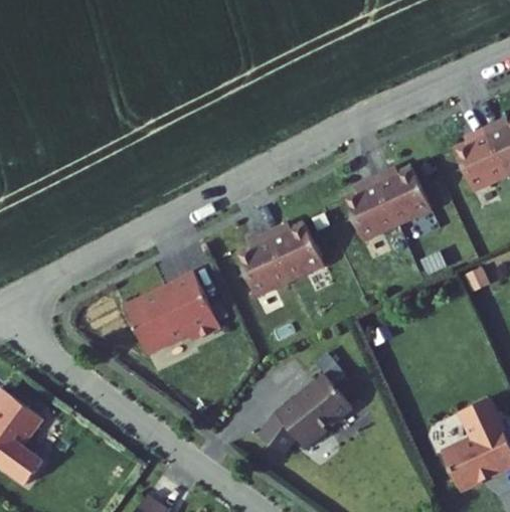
[(500,124),(485,131),(507,177),(509,176),(509,125),(502,129),(500,124)]
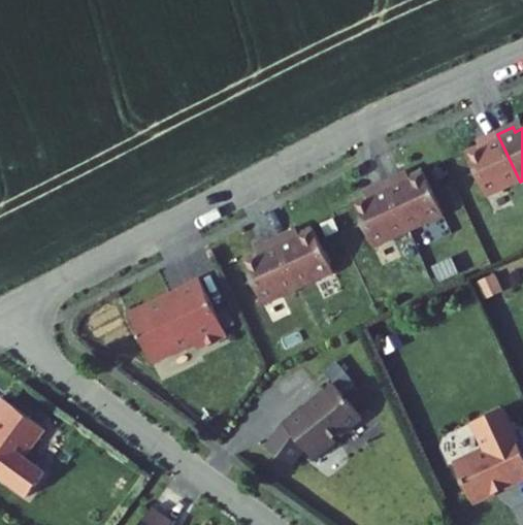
[(520,182),(497,134),(483,141),(485,145),(464,155),(484,198),(520,182)]
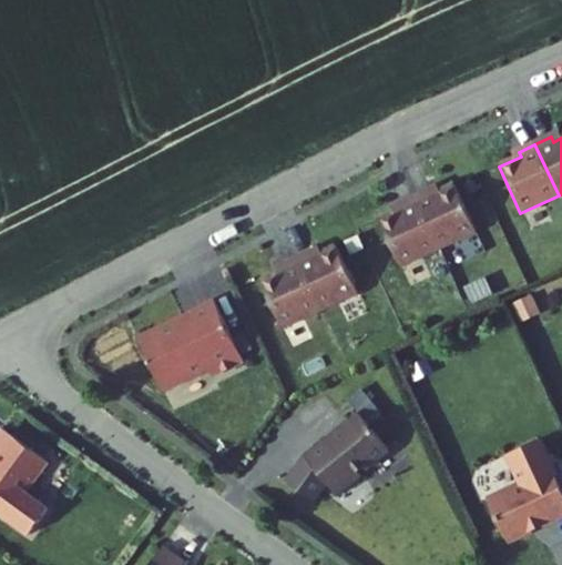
[(430,192),(414,199),(437,250),(474,233),(453,187),(431,197),(430,192)]
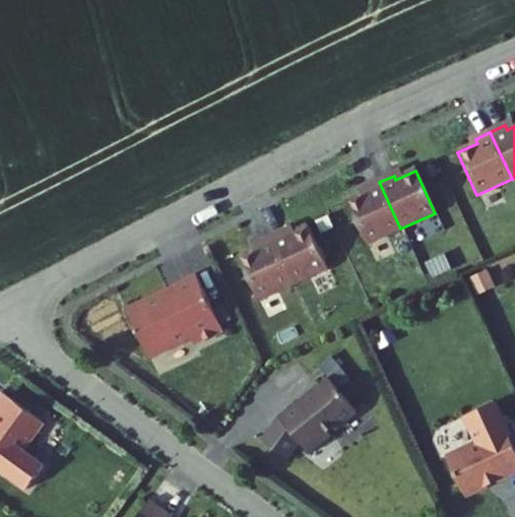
[(400,229),(379,182),(364,189),(366,193),(346,202),(366,245),(400,229)]
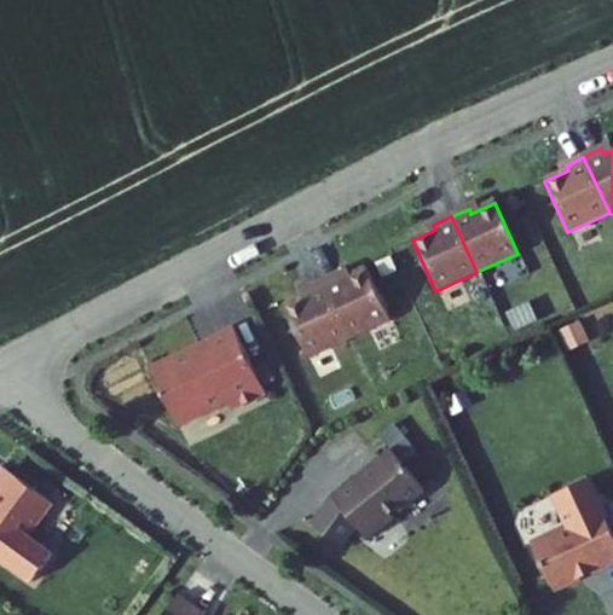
[(340,274),(322,283),(347,340),(388,320),(365,270),(342,280),(340,274)]
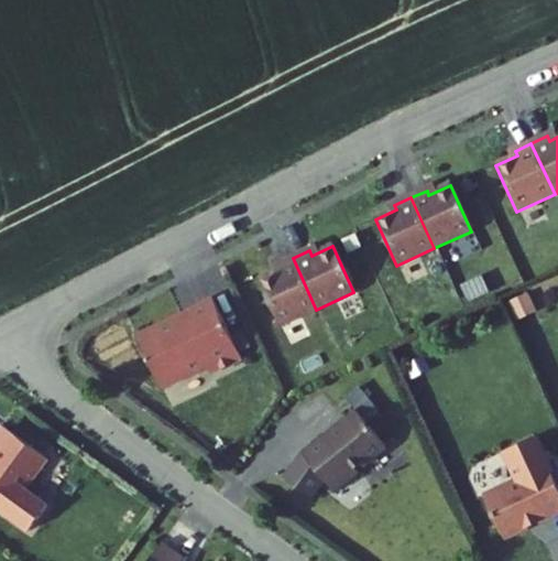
[(316,310),(293,258),(276,266),(279,271),(258,281),(279,327),(316,310)]
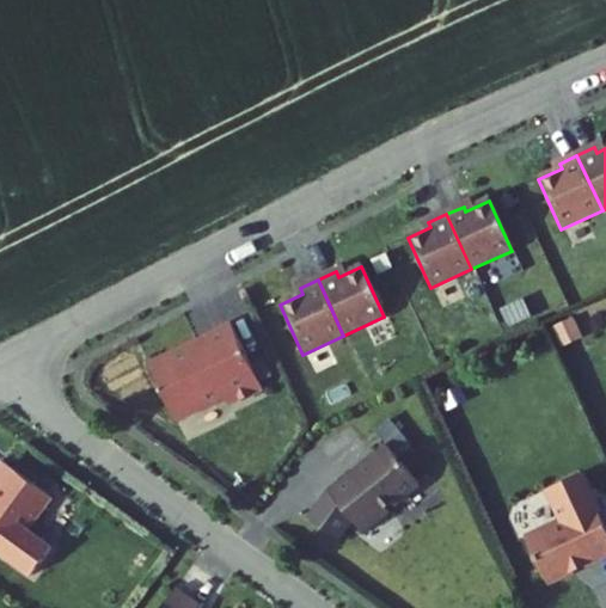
[(261,392),(230,324),(203,336),(204,339),(148,366),(173,422),(224,398),(227,407),(261,392)]
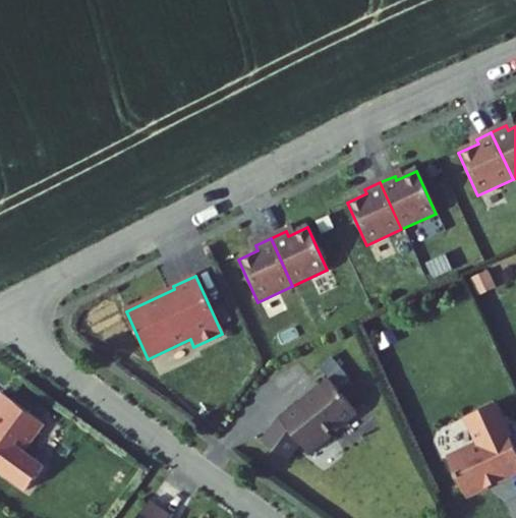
[(355,414),(330,382),(302,404),(301,402),(279,419),(308,456),(331,439),(329,436),(355,414)]
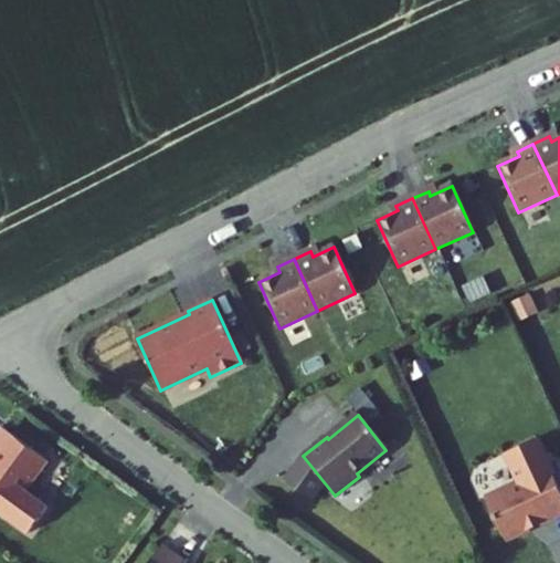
[(46,461),(0,428),(0,513),(6,518),(46,461)]
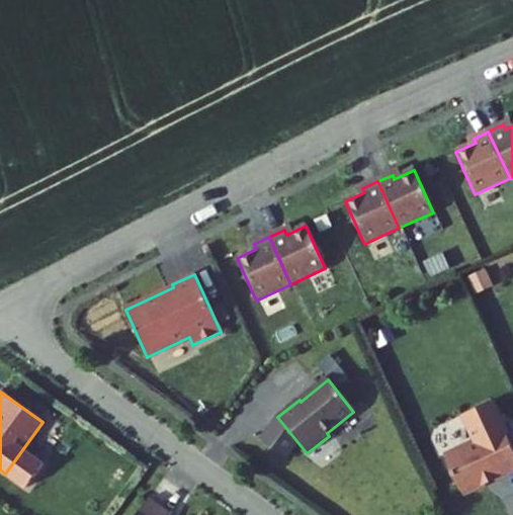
[(478,439),(479,442),(447,456),(464,495),(468,496),(488,487),(486,482),(499,476),(500,480),(512,474),(512,449),(504,431),(494,435),(492,432),(478,439)]
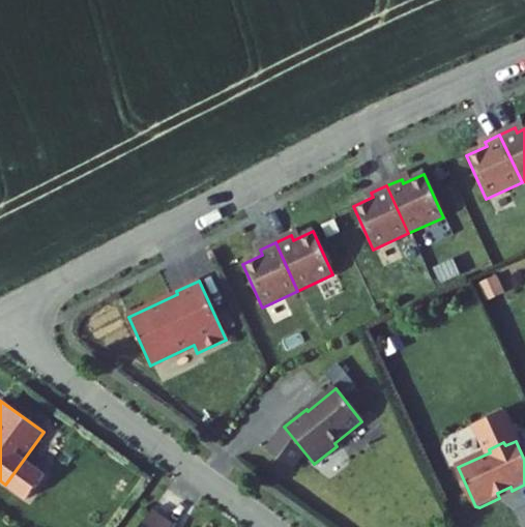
[(173,526),(151,510),(139,526),(173,526)]
